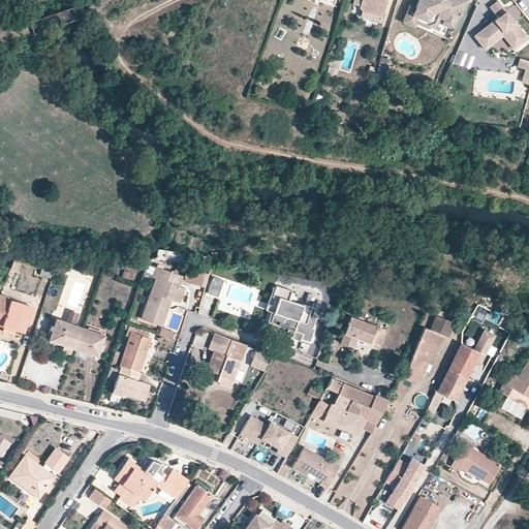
[(361,0),(360,6),(362,11),(381,18),(385,0),(361,0)]
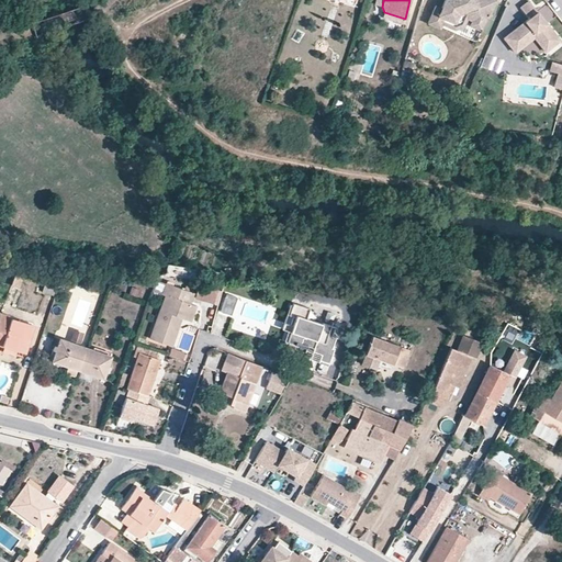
[(436,6),(427,22),(440,29),(442,24),(453,29),(464,25),(467,20),(471,21),(470,24),(481,30),(486,17),(489,18),(495,0),(444,0),(440,8),(436,6)]
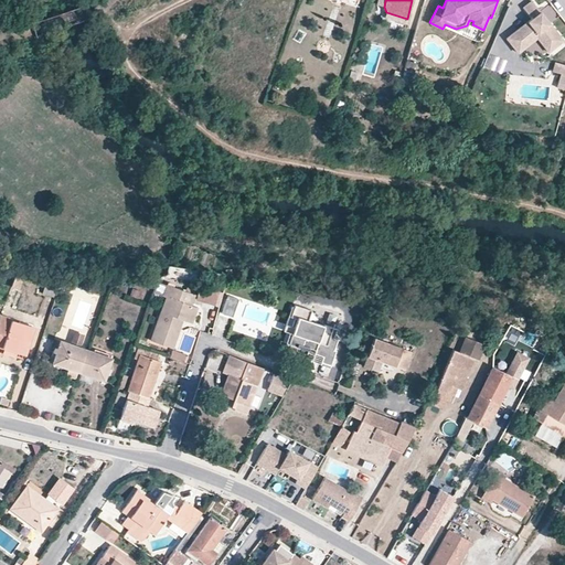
[(537,36),(548,51),(563,40),(531,1),(523,7),(532,18),(507,38),(518,52),(537,36)]
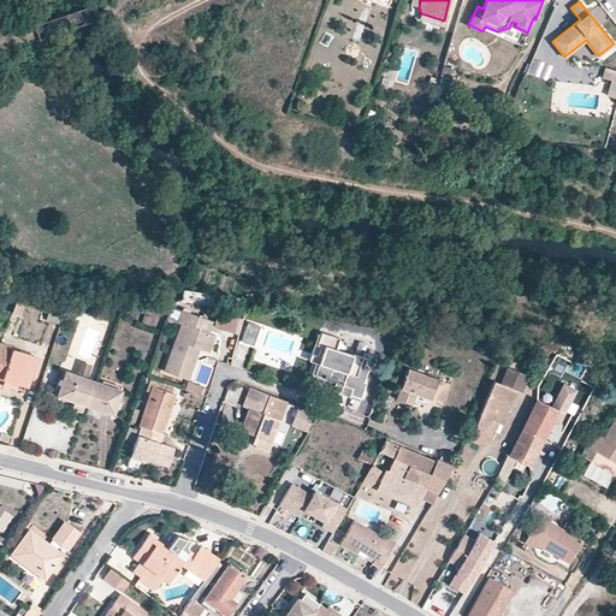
[(510,40),(517,43),(522,31),(514,28),(510,40)]
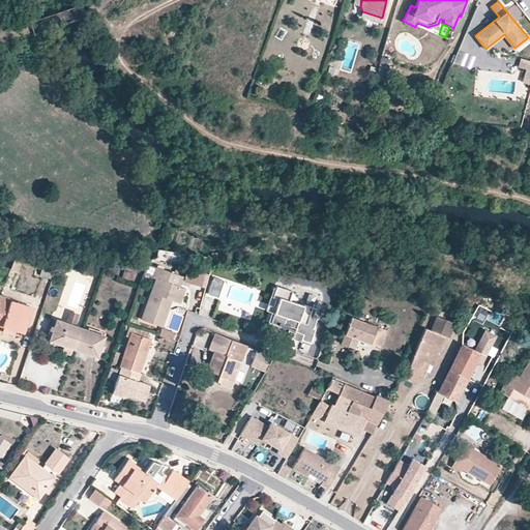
[(23,257),(16,254),(10,268),(18,271),(23,257)]
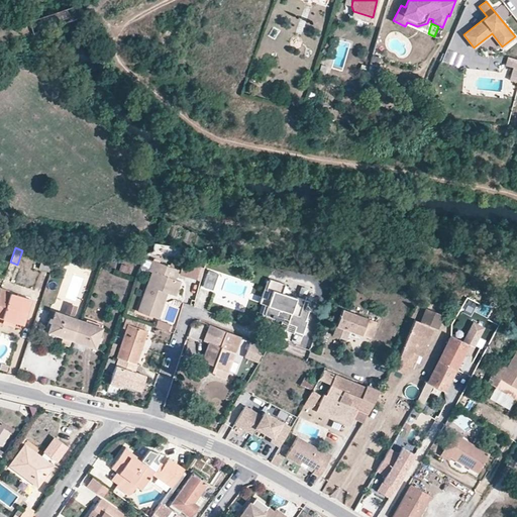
[(82,268),(84,259),(71,254),(68,264),(82,268)]
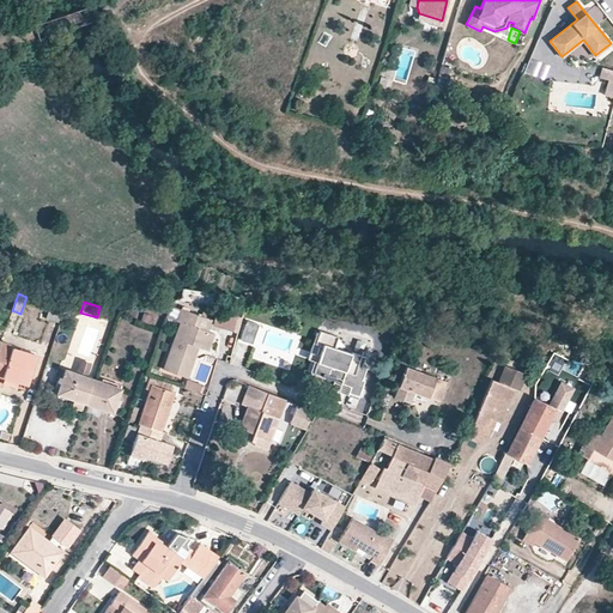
[(46,307),(43,316),(56,320),(59,310),(46,307)]
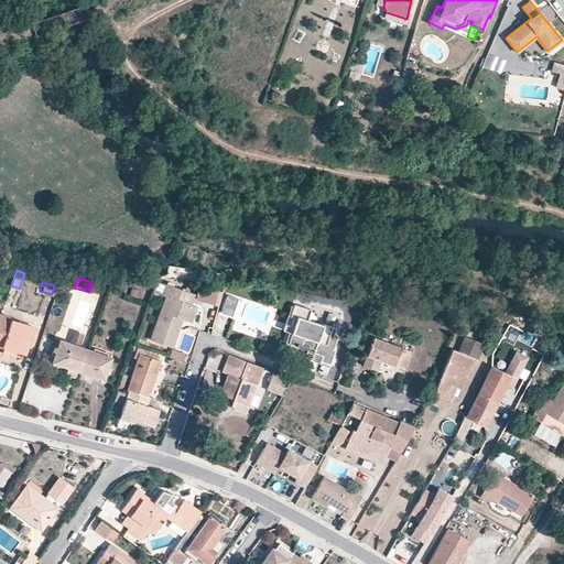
[(173,348),(180,328),(176,327),(179,318),(183,320),(192,323),(197,307),(191,304),(194,294),(192,293),(193,291),(185,288),(184,291),(165,284),(162,295),(165,296),(149,339),(173,348)]
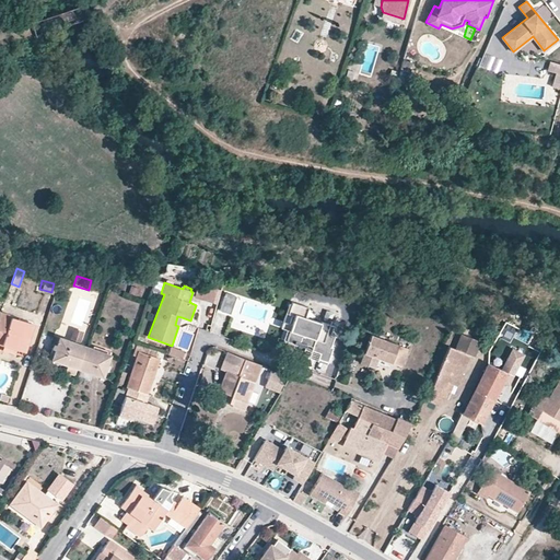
[(213,303),(218,289),(198,284),(194,298),(213,303)]
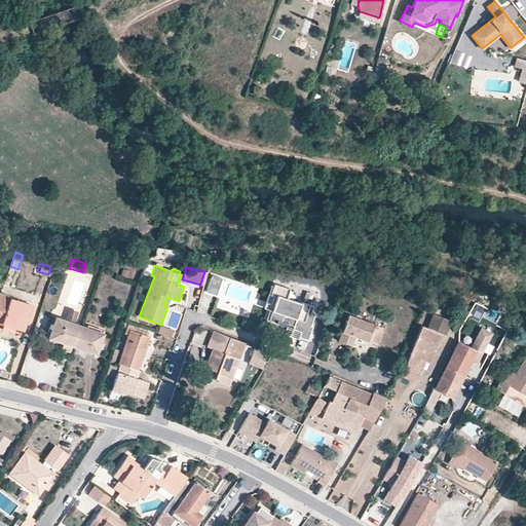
[(204,290),(214,293),(219,275),(209,273),(204,290)]
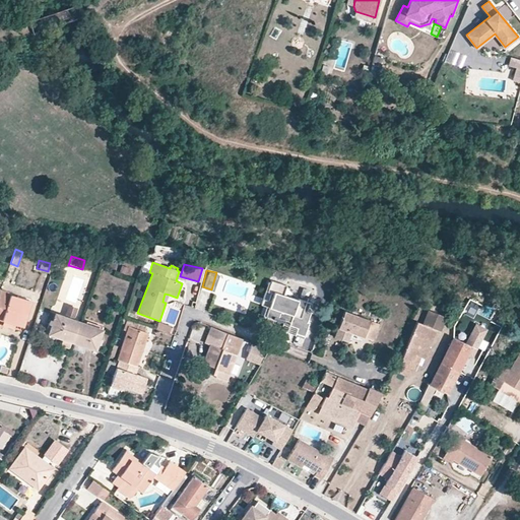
[(316,305),(279,291),(282,282),(271,278),(268,287),(271,288),(267,299),(264,305),(260,318),(268,321),(269,318),(287,324),(295,327),(293,332),(304,336),(316,305)]
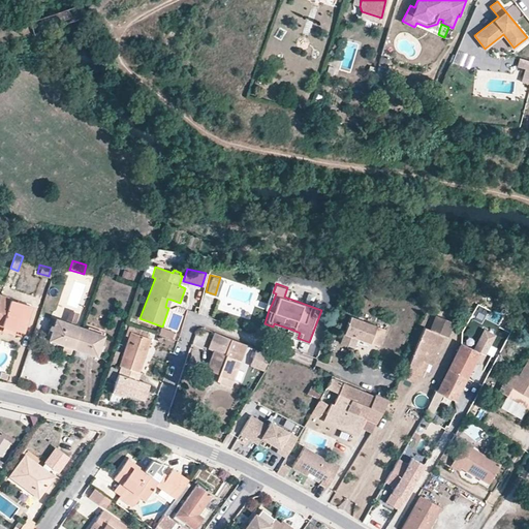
[(8,298),(0,294),(0,296),(0,322),(1,321),(3,321),(2,325),(24,332),(31,308),(7,300),(8,298)]
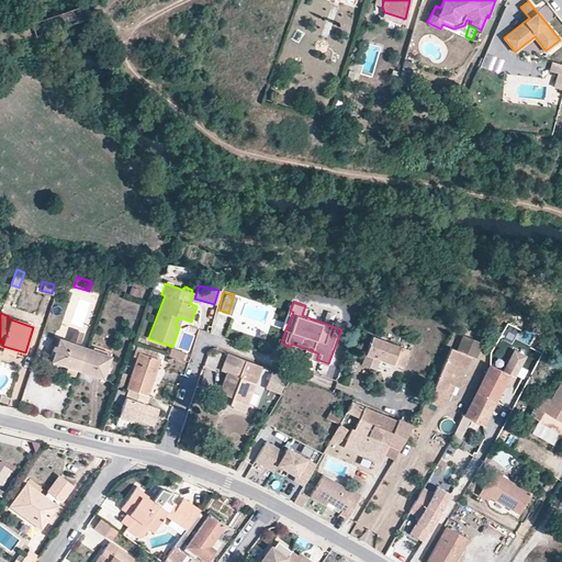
[(285,329),(289,323),(280,319),(278,327),(285,329)]
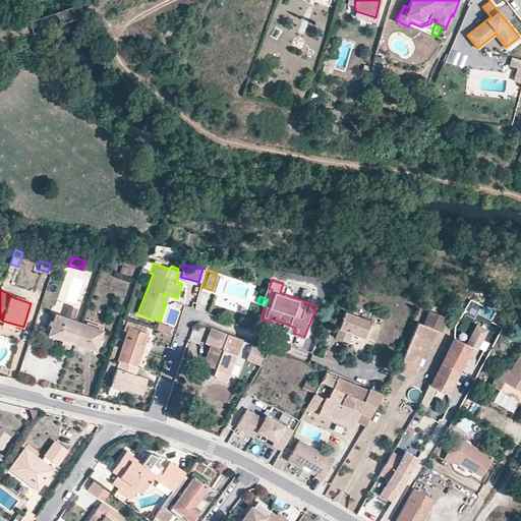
[(64,312),(74,314),(75,305),(65,304),(64,312)]
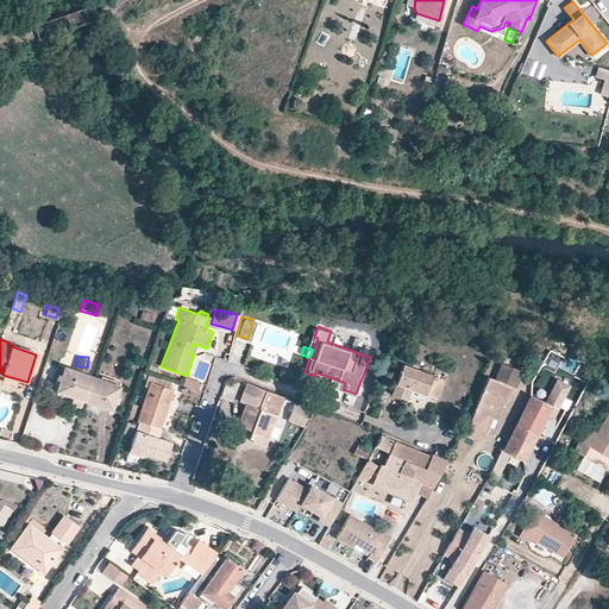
[(433,397),(441,377),(401,362),(393,383),(409,389),(433,397)]
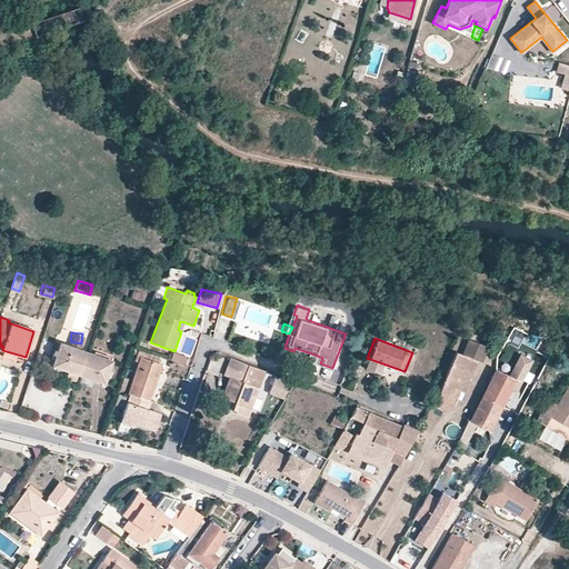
[(460,340),(456,352),(465,356),(469,343),(460,340)]
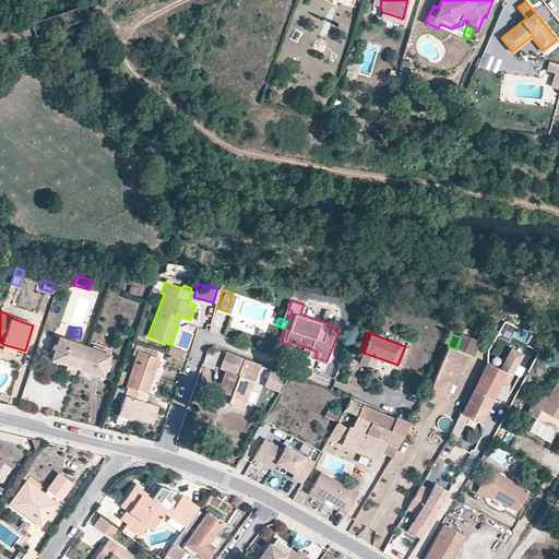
[(79,360),(84,346),(60,337),(57,344),(54,344),(52,348),(55,349),(52,358),(69,365),(67,371),(74,373),(76,368),(79,360)]
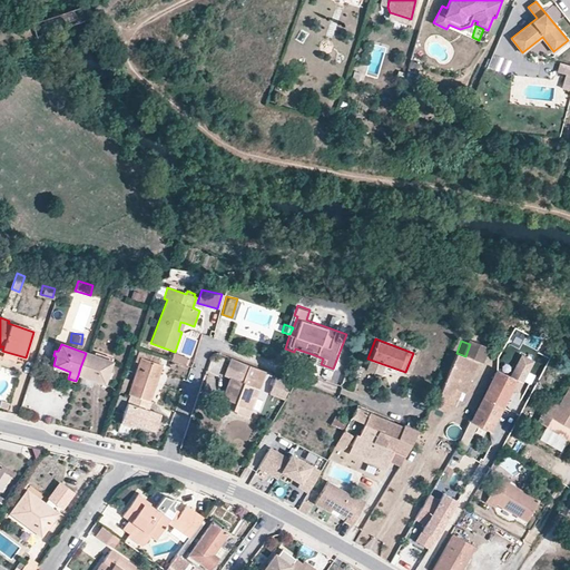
[(159,357),(138,351),(137,356),(135,362),(139,363),(128,393),(130,394),(120,421),(131,425),(133,422),(155,431),(160,413),(149,410),(153,402),(149,401),(161,365),(157,363),(159,357)]
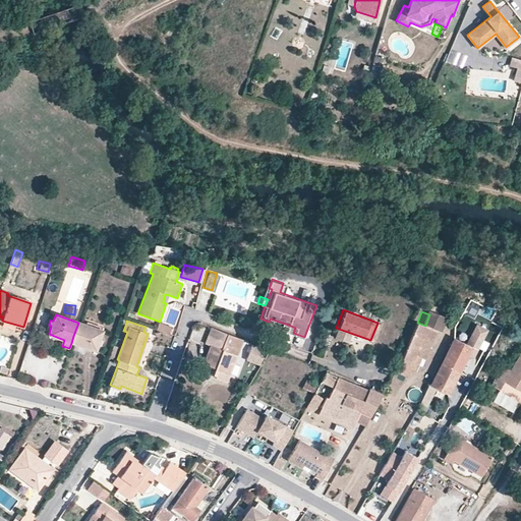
[(102,331),(78,323),(73,336),(71,343),(95,351),(102,331)]
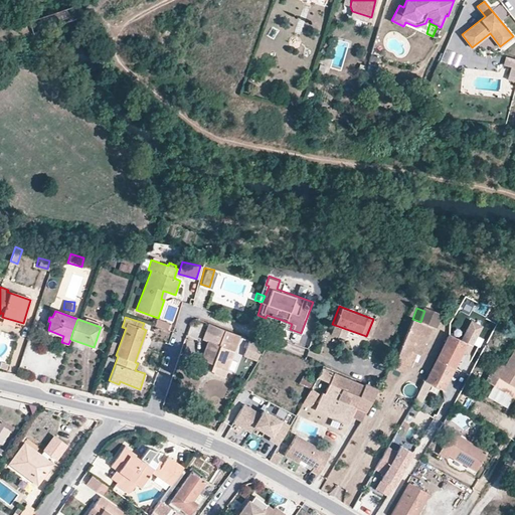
[(412,319),(391,368),(402,372),(405,365),(410,351),(416,353),(419,355),(432,326),(420,322),(412,319)]
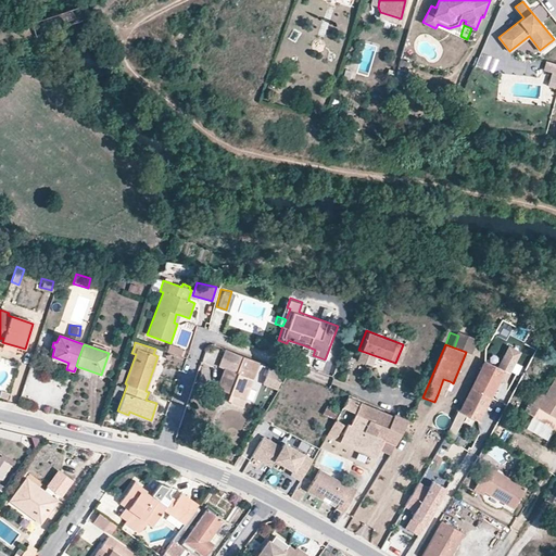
[(169,353),(182,357),(185,350),(173,345),(169,353)]
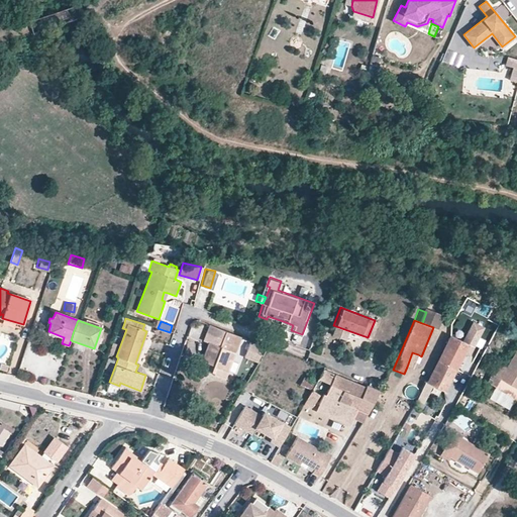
[(222,329),(209,324),(203,340),(209,342),(201,362),(210,365),(208,371),(213,373),(213,375),(225,379),(234,352),(235,352),(241,336),(222,329)]
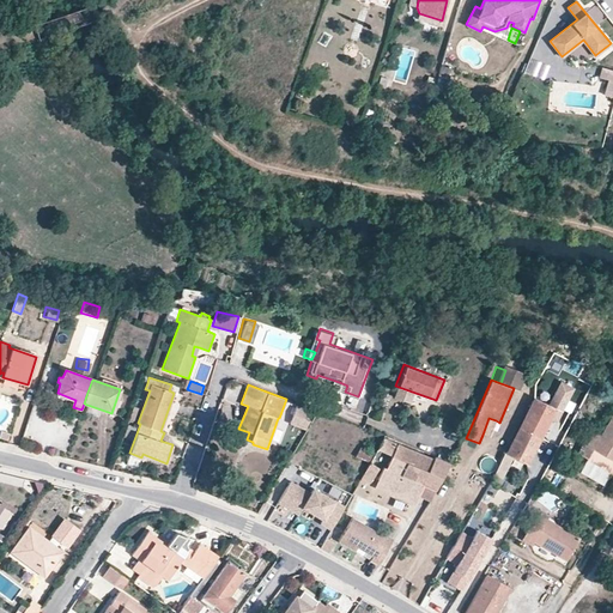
[(408,401),(412,392),(395,386),(392,395),(408,401)]
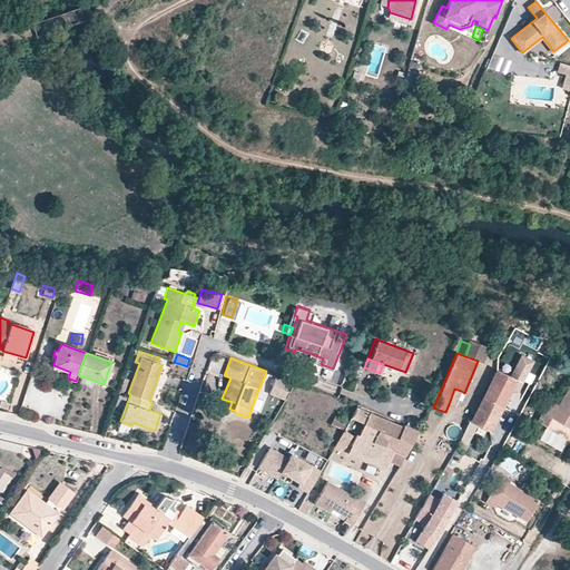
[(500,364),(497,370),(516,380),(520,371),(508,365),(507,369),(500,364)]
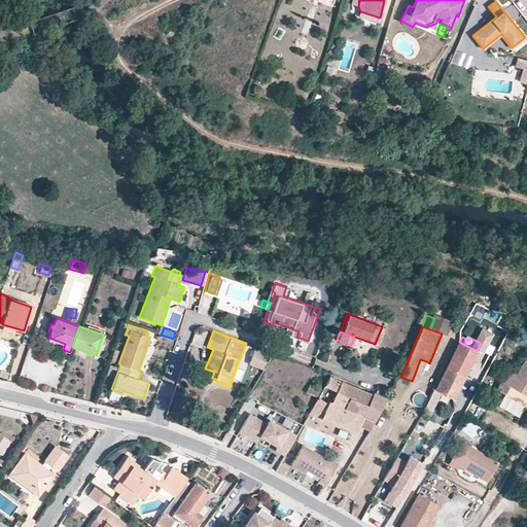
[(435,389),(433,388),(425,408),(431,412),(441,393),(453,399),(477,351),(459,342),(435,389)]
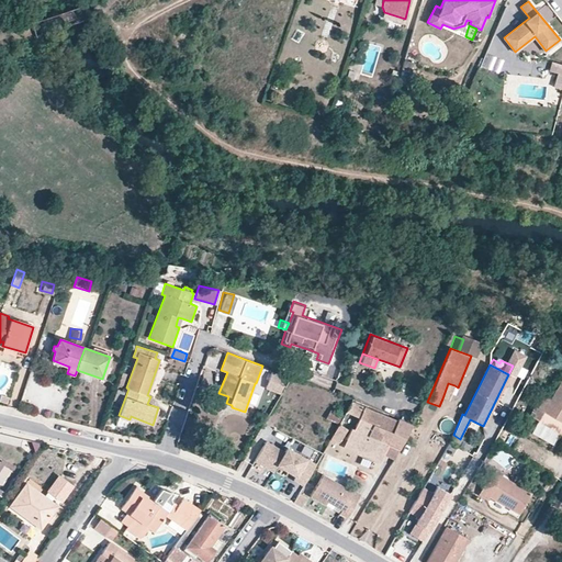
[(280,393),(287,377),(271,371),(266,388),(280,393)]
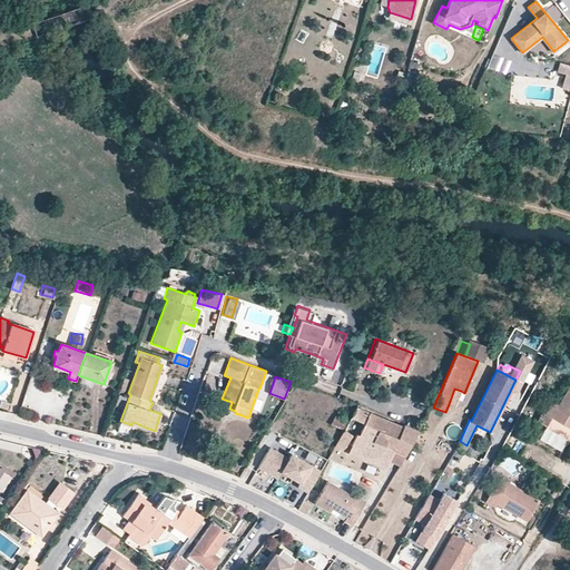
[(569,383),(550,416),(569,428),(569,383)]
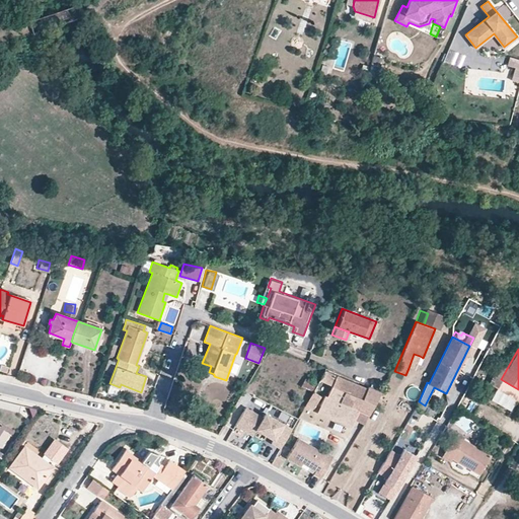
[(414,354),(409,368),(414,370),(420,356),(414,354)]
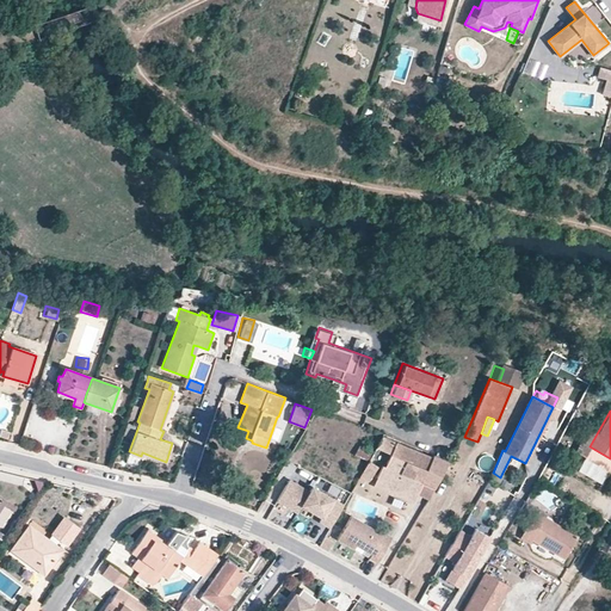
[(122,438),(127,440),(131,442),(136,426),(129,424),(127,424),(122,438)]
